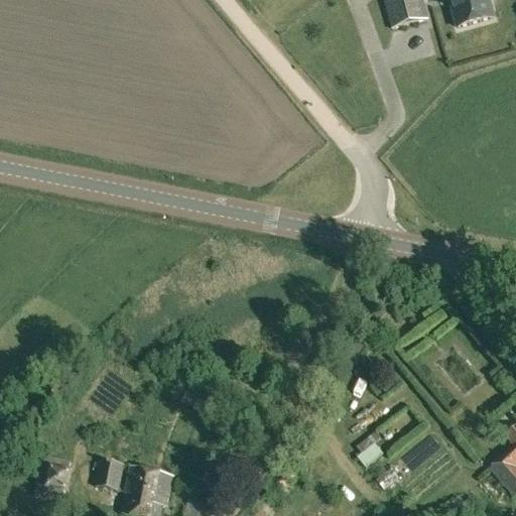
[(382,0),(391,31),(429,20),(422,0),(382,0)]
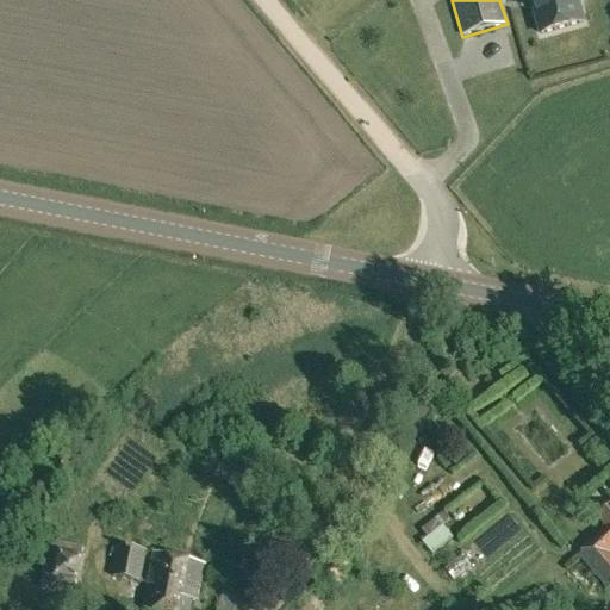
[(531,0),(541,35),(583,24),(576,0),(531,0)]
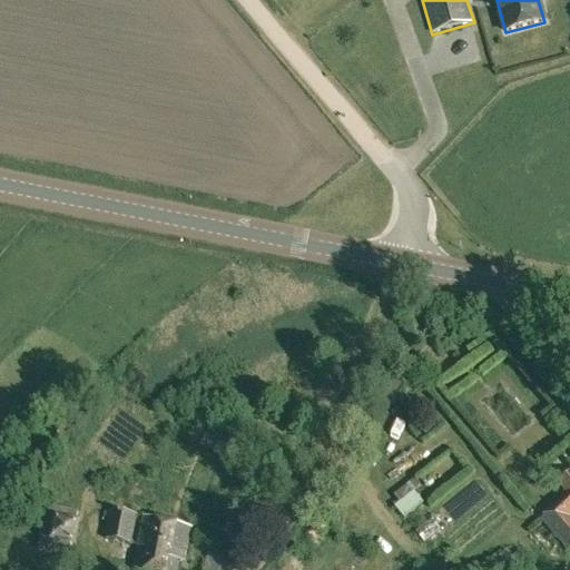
[(414,462),(423,445),(410,439),(402,455),(414,462)]
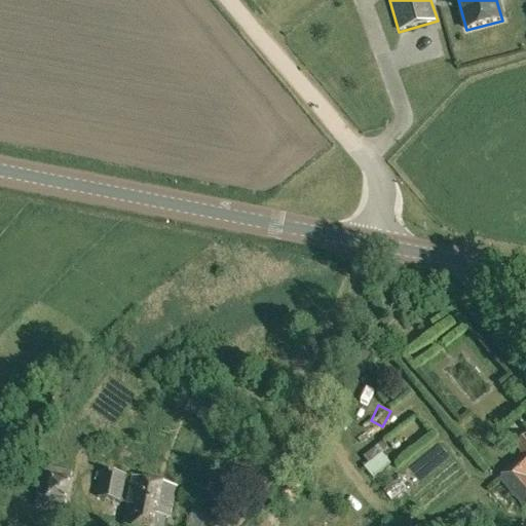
[(498,480),(522,508),(525,503),(525,438),(516,447),(523,456),(501,476),(502,476),(498,480)]
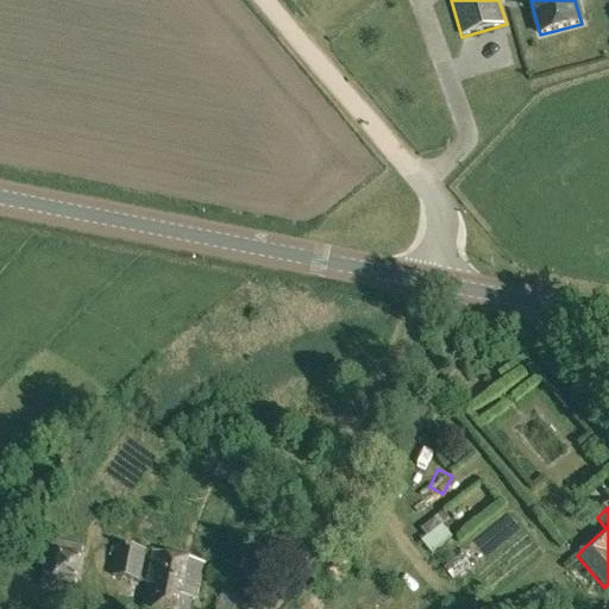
[(421,542),(432,554),(452,538),(443,525),(450,519),(444,512),(421,528),(428,537),(421,542)]
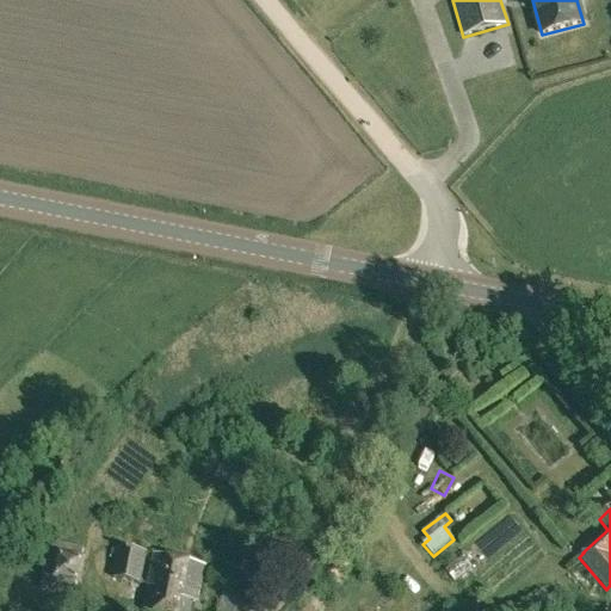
[(41,590),(74,597),(84,547),(50,541),(41,590)]
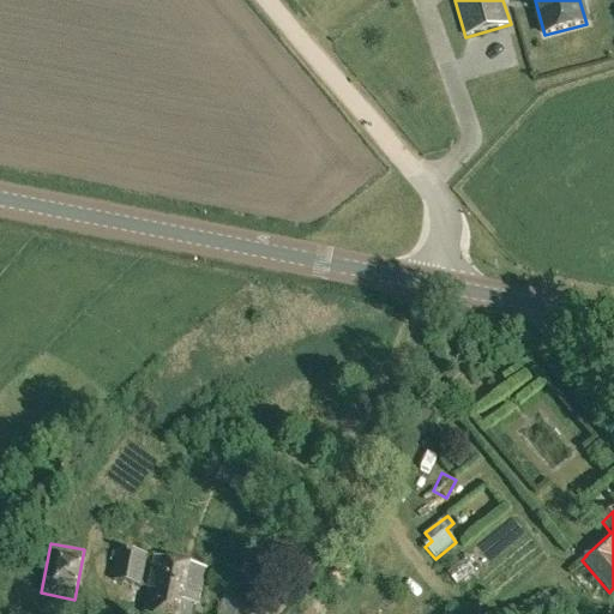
[(112,581),(142,587),(149,555),(119,548),(112,581)]
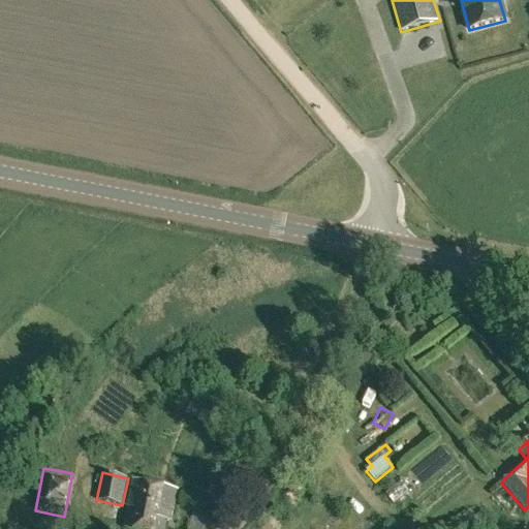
[(123,527),(131,528),(164,528),(167,520),(172,521),(178,491),(133,480),(123,527)]
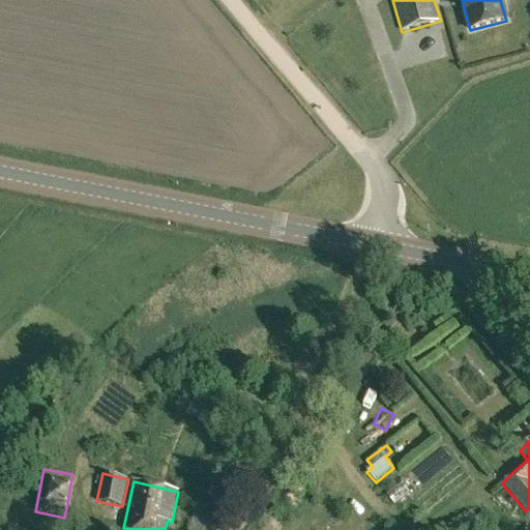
[(387,495),(394,504),(409,493),(402,483),(387,495)]
